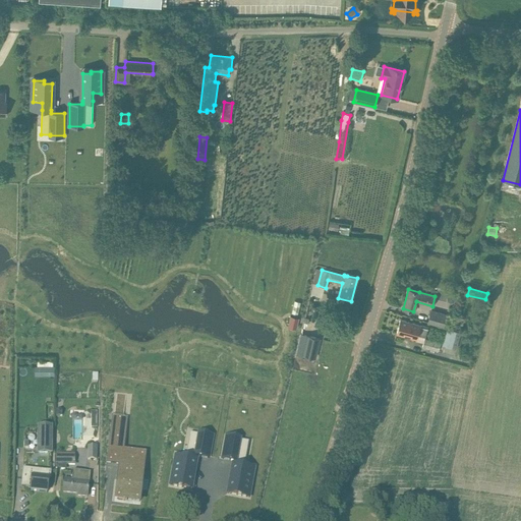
[(430,310),(427,324),(443,328),(447,314),(430,310)]
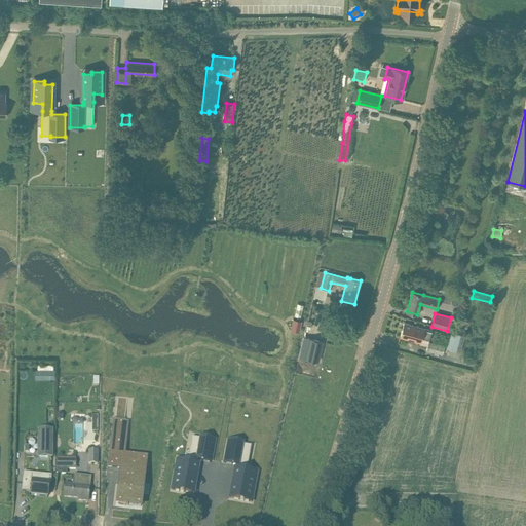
[(329,318),(331,329),(340,327),(337,316),(329,318)]
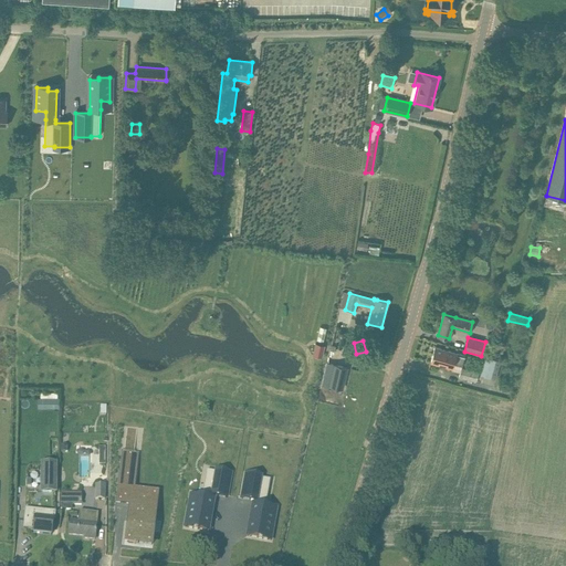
[(315,343),(313,355),(322,357),(324,345),(315,343)]
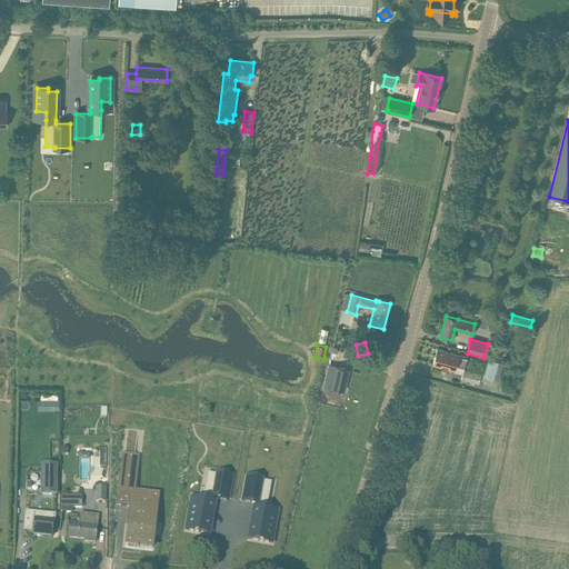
[(459,355),(437,348),(432,362),(455,369),(456,365),(465,368),(467,358),(458,355),(459,355)]
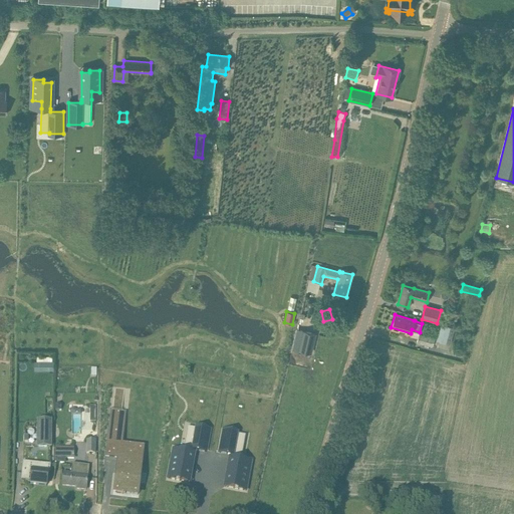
[(446,343),(450,344),(455,328),(441,324),(436,340),(446,344),(446,343)]
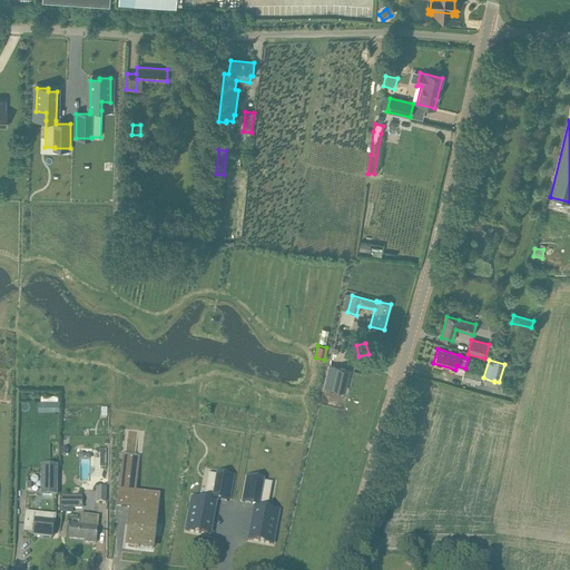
[(330,365),(324,387),(332,390),(332,389),(344,392),(349,370),(336,367),(330,365)]
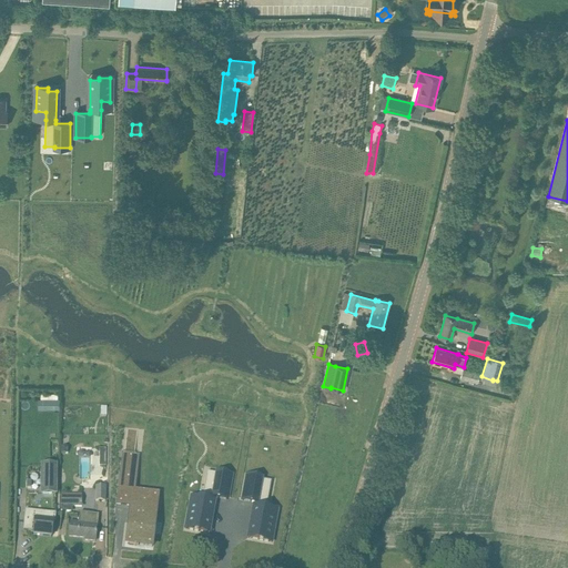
[(460,378),(478,383),(480,374),(463,369),(460,378)]
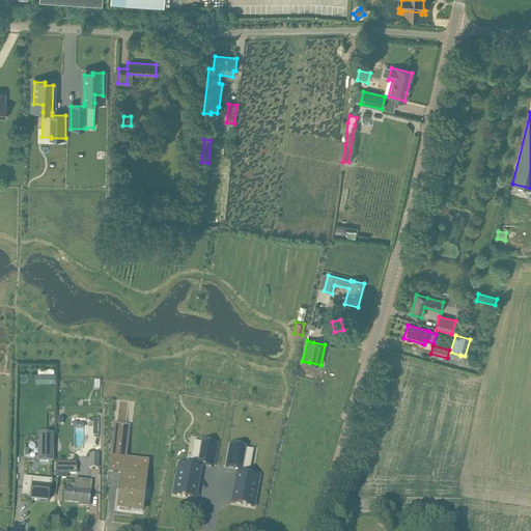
[(53,372),(35,372),(35,383),(53,382),(53,372)]
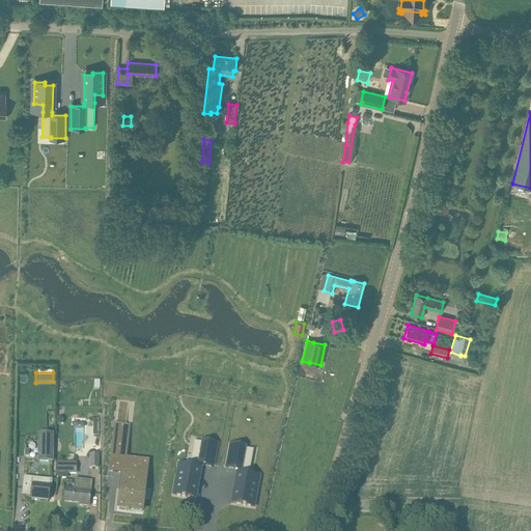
[(111,419),(105,470),(114,471),(120,420),(111,419)]
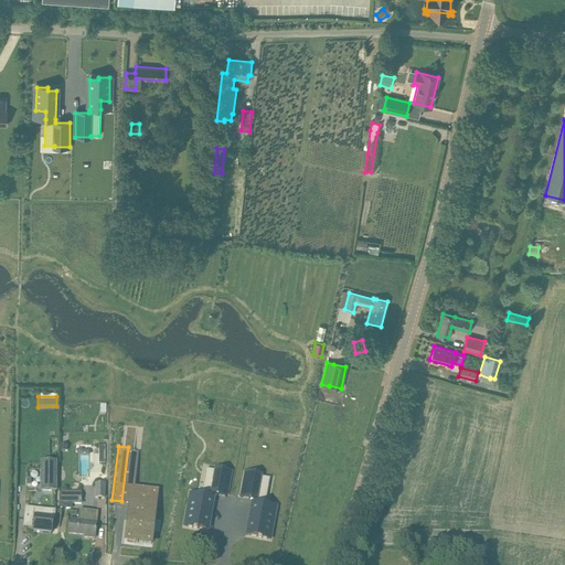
[(41,487),(56,487),(56,462),(41,462),(41,487)]
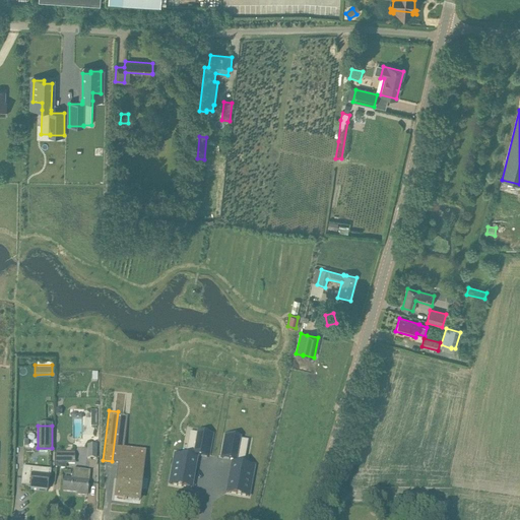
[(176,463),(172,485),(178,486),(178,485),(179,483),(183,484),(190,485),(195,459),(195,456),(196,457),(208,459),(212,437),(198,434),(198,436),(189,434),(185,457),(184,465),(176,463)]
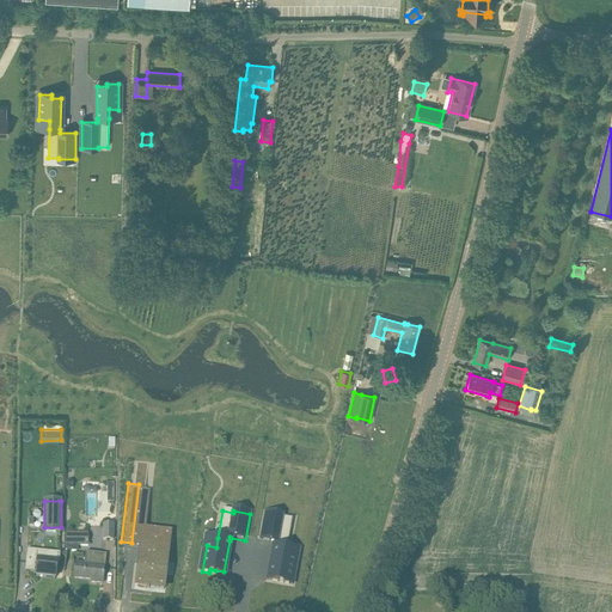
[(265,514),(261,540),(276,544),(275,546),(270,577),(279,580),(283,580),(283,583),(291,585),(295,560),(286,557),(287,549),(292,520),(281,519),(282,518),(265,514)]
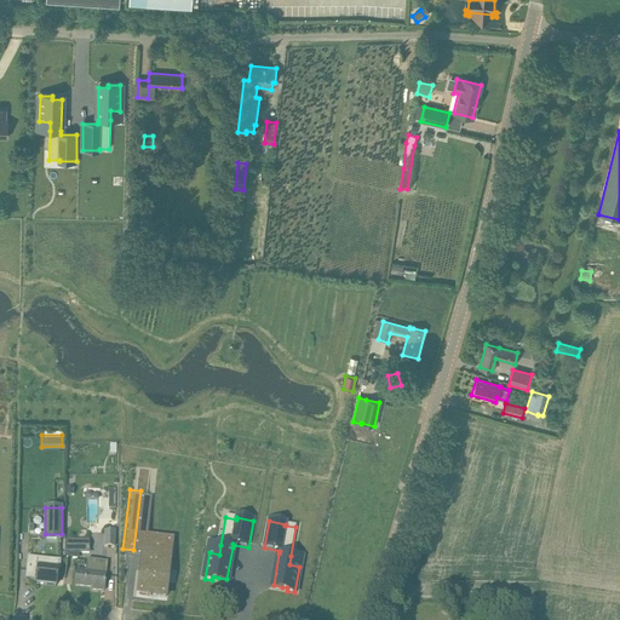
[(105,533),(104,547),(114,547),(115,533),(105,533)]
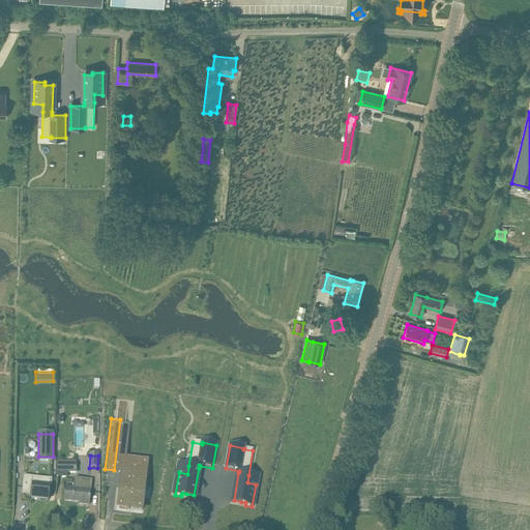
[(76,473),(77,462),(57,463),(57,474),(64,474),(64,473),(76,473)]
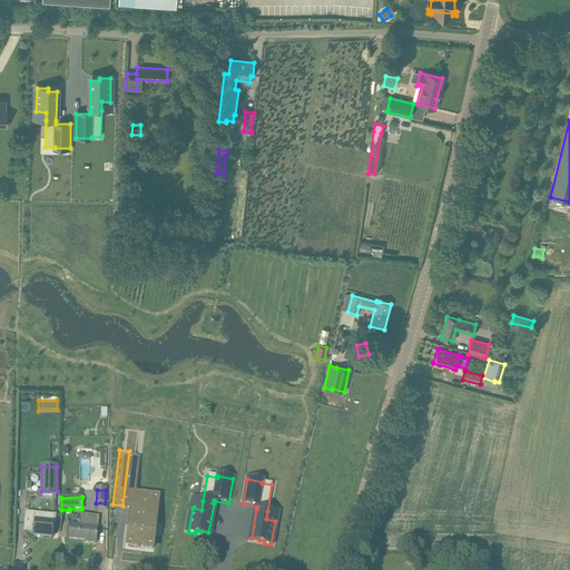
[(124,538),(123,546),(130,546),(130,542),(136,543),(136,546),(145,547),(147,537),(137,536),(137,532),(146,533),(147,522),(138,521),(139,519),(148,520),(150,504),(136,503),(135,518),(133,518),(134,507),(126,505),(124,520),(131,521),(130,523),(127,523),(126,534),(129,536),(129,538),(124,538)]
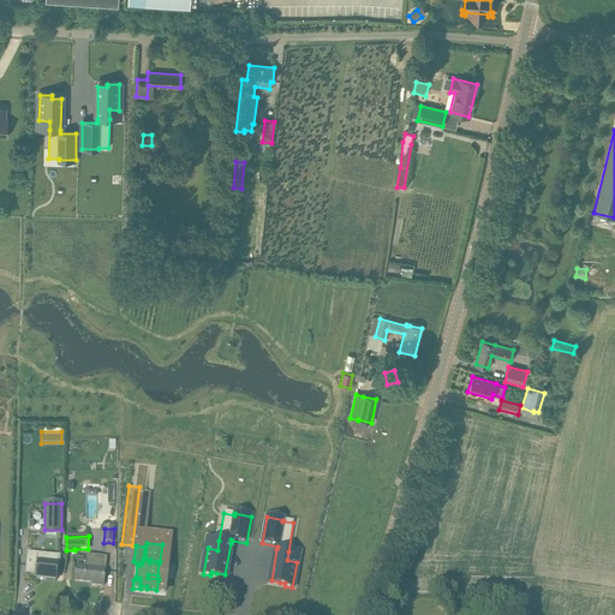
[(60,556),(28,553),(25,574),(36,575),(36,579),(55,581),(57,567),(59,567),(60,556)]
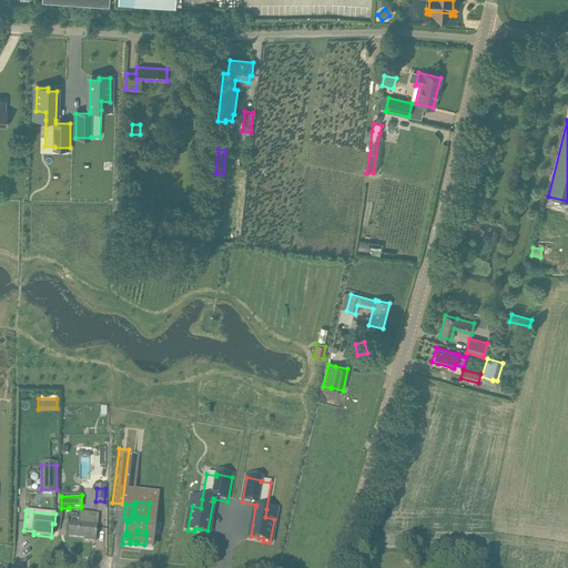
[(95,541),(97,530),(97,526),(98,516),(79,514),(78,525),(70,524),(69,537),(84,538),(83,540),(95,541)]
